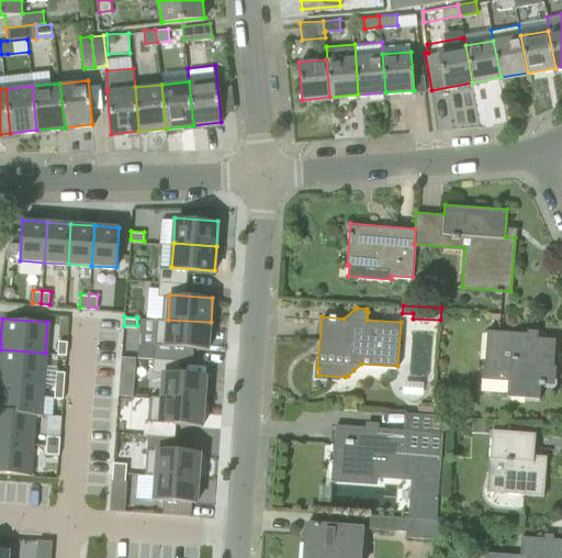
[(211,322),(168,320),(166,344),(209,347),(211,322)]
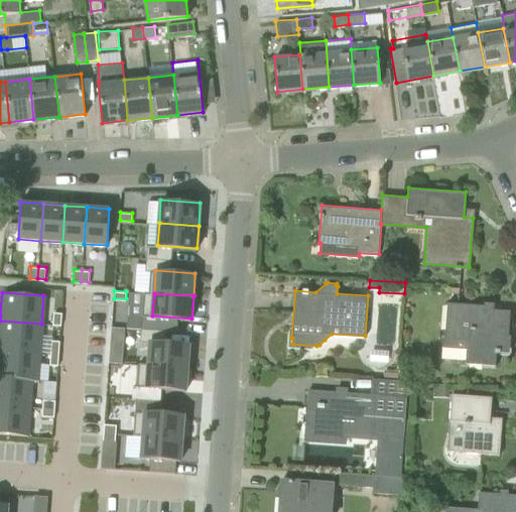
[(495,364),(496,352),(500,352),(500,350),(507,350),(510,309),(484,307),(484,305),(447,303),(444,346),(467,347),(466,362),(495,364)]
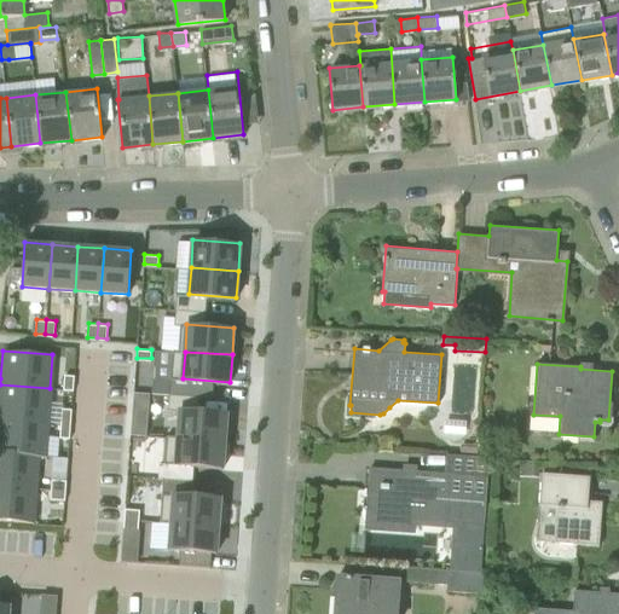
[(81,381),(67,380),(67,389),(81,391),(81,381)]
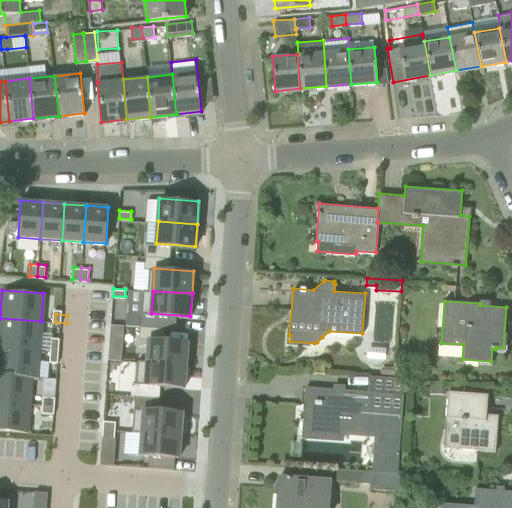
[(0,345),(39,349),(41,321),(0,318),(0,345)]
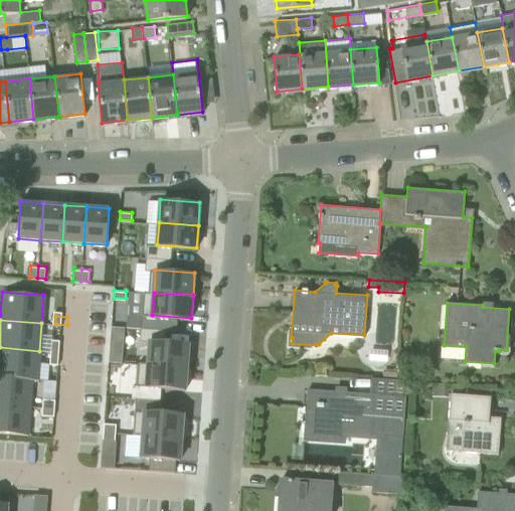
[(121,358),(124,326),(114,325),(110,357),(121,358)]
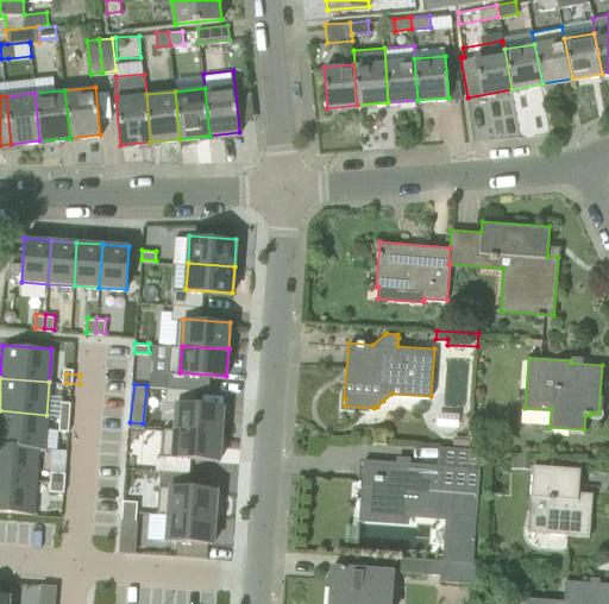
[(224,406),(177,402),(176,428),(223,432),(224,406)]
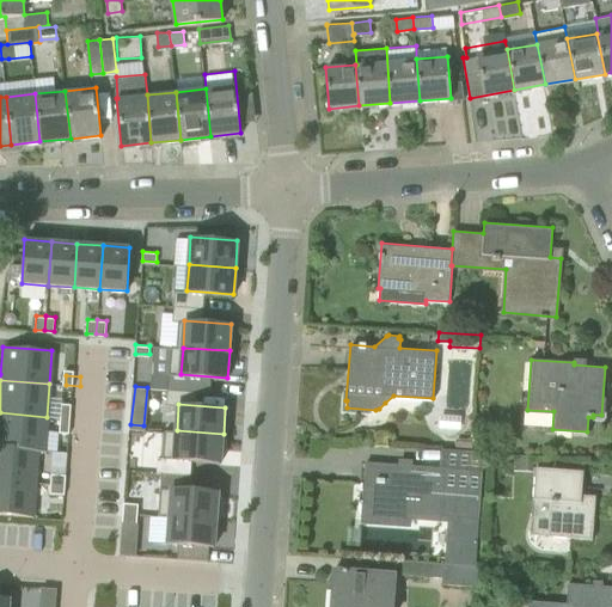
[(78,420),(78,410),(63,409),(63,418),(78,420)]
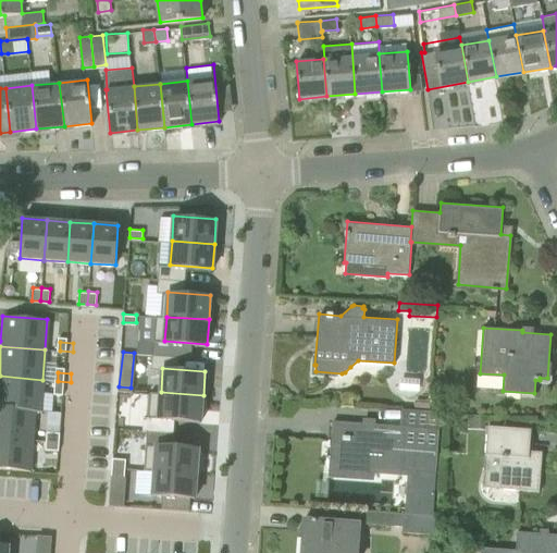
[(0,406),(34,409),(40,409),(42,380),(0,376),(0,406)]
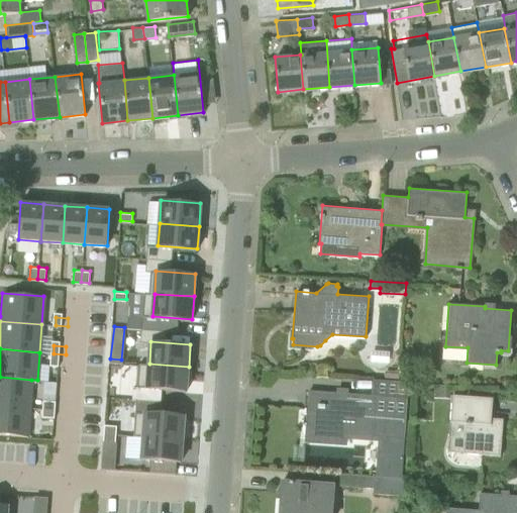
[(66,354),(54,353),(53,362),(65,363),(66,354)]
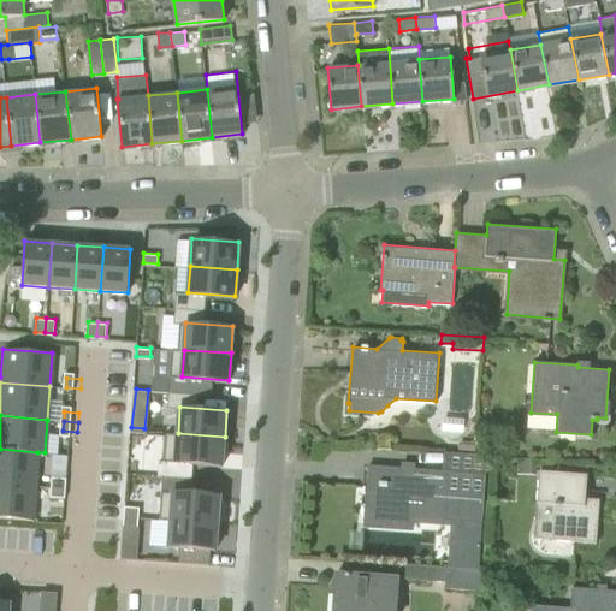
[(225,437),(178,433),(176,461),(223,464),(225,437)]
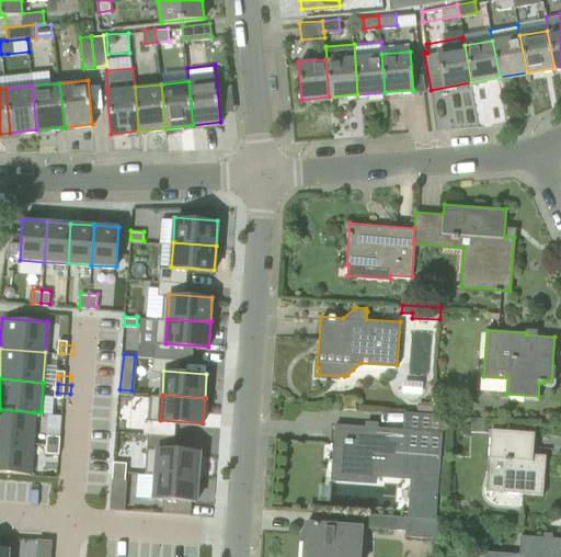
[(418,411),(433,412),(434,401),(418,400),(418,411)]
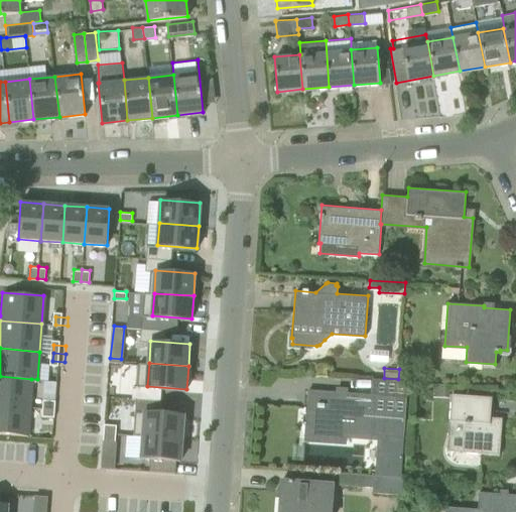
[(31,379),(0,376),(0,404),(29,406),(31,379)]
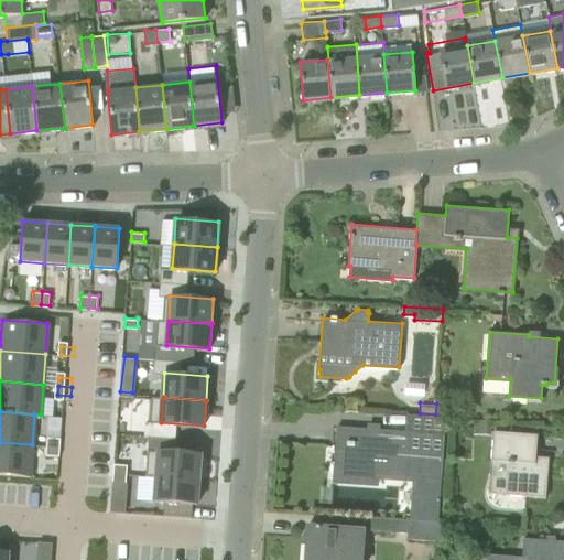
[(491,432),(492,418),(475,417),(474,431),(491,432)]
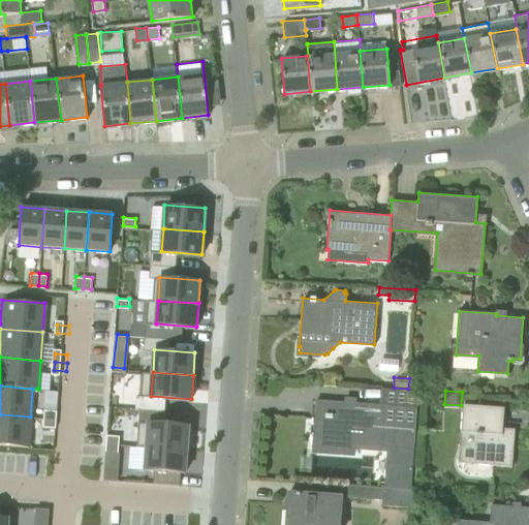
[(384,403),(316,398),(312,446),(380,452),(384,403)]
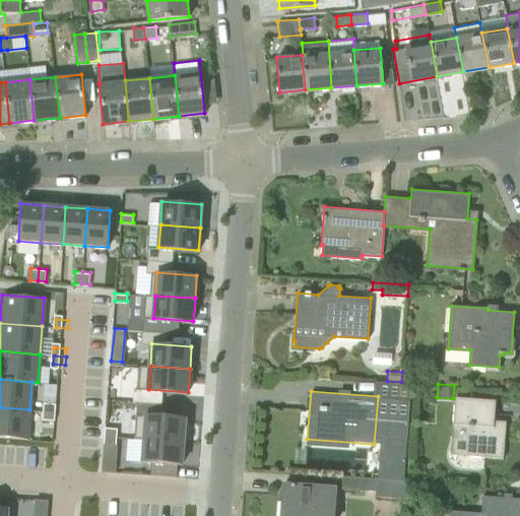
[(486,438),(484,455),(504,457),(506,420),(494,420),(496,399),(455,396),(453,425),(454,425),(453,435),(486,438)]
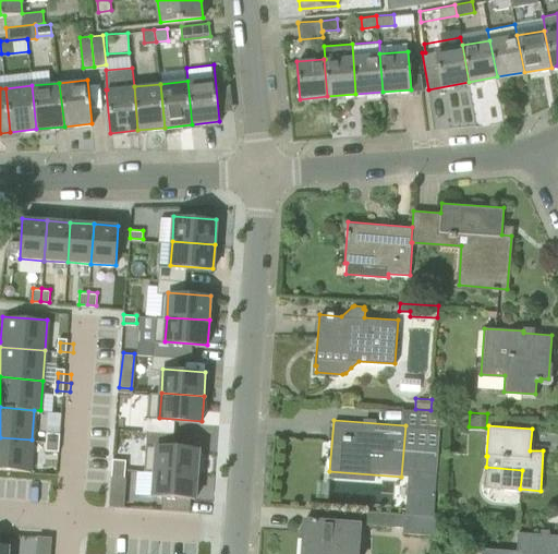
[(59,442),(60,433),(47,432),(46,441),(59,442)]
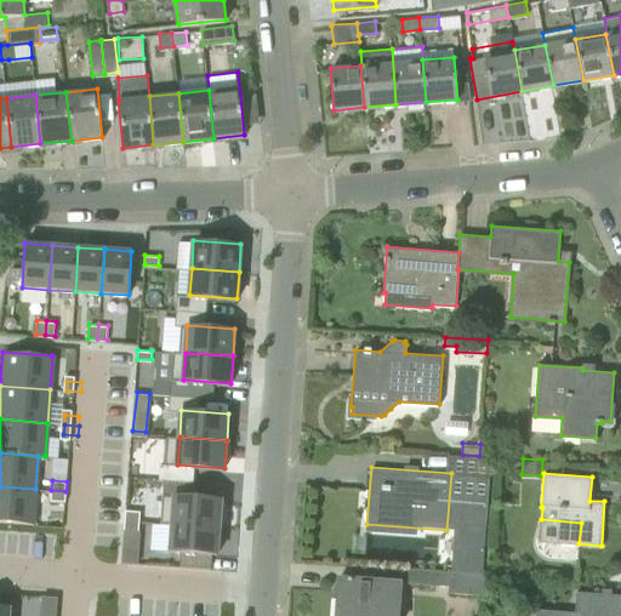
[(35,489),(0,486),(0,520),(33,524),(35,489)]
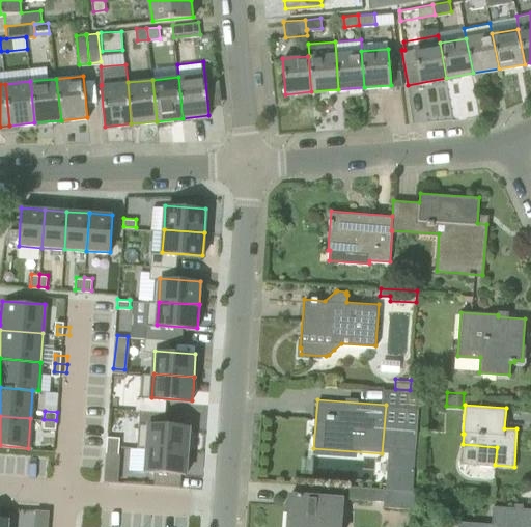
[(44,419),(44,427),(56,428),(56,420),(44,419)]
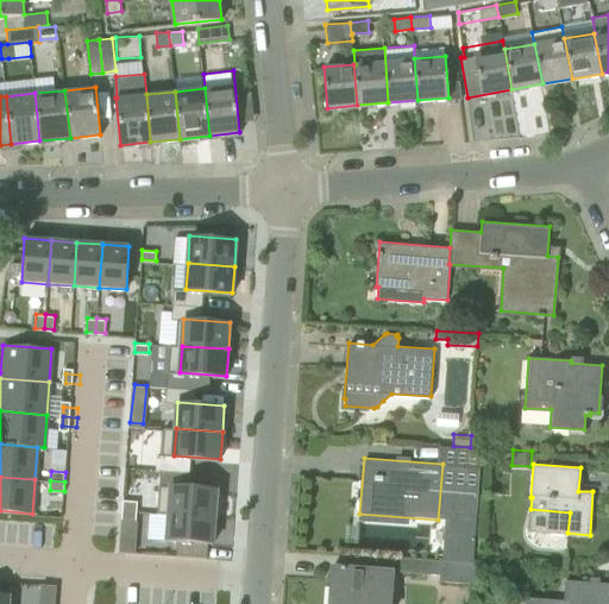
[(170,511),(217,515),(218,489),(171,485),(170,511)]
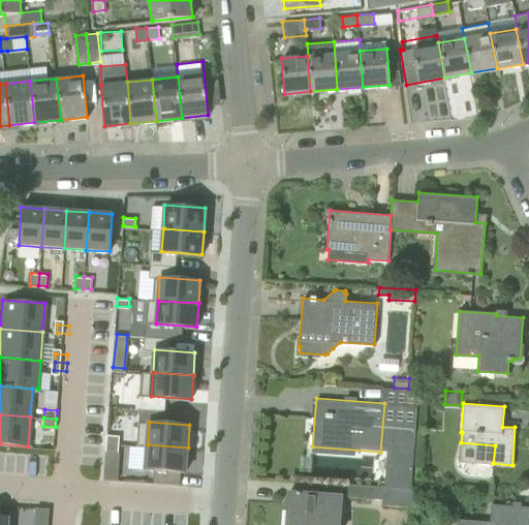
[(119,442),(120,434),(107,433),(106,441),(119,442)]
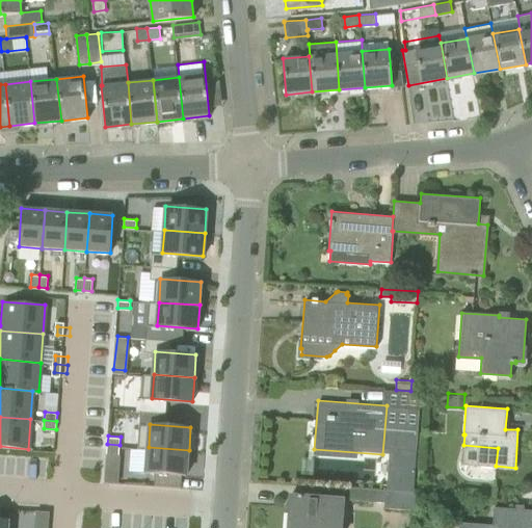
[(106,452),(118,453),(120,445),(107,444),(106,452)]
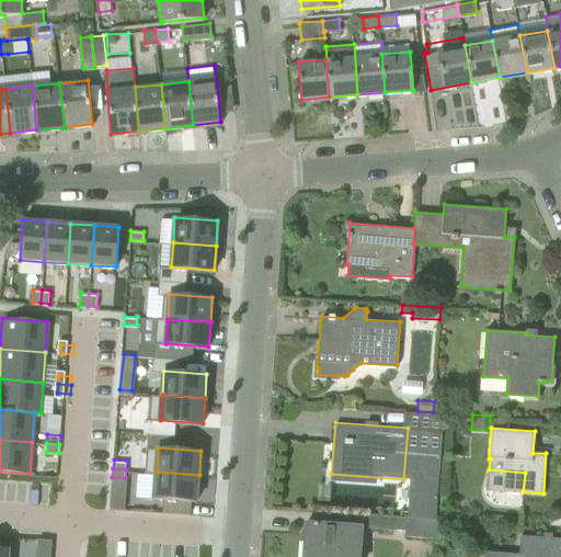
[(155,497),(197,500),(199,475),(157,472),(155,497)]
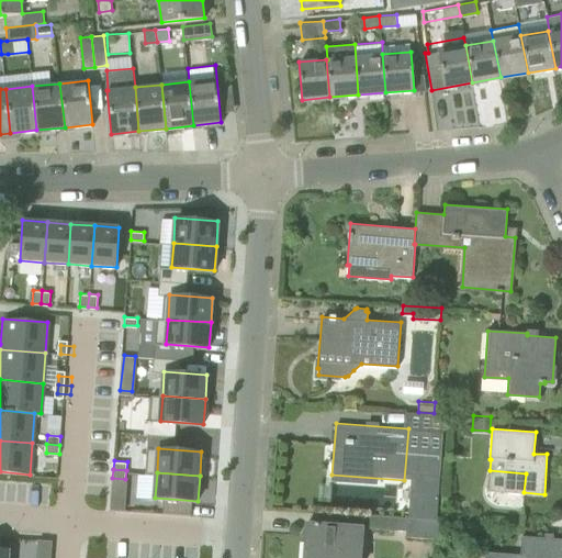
[(438,519),(369,513),(369,526),(405,528),(405,535),(437,536),(438,519)]
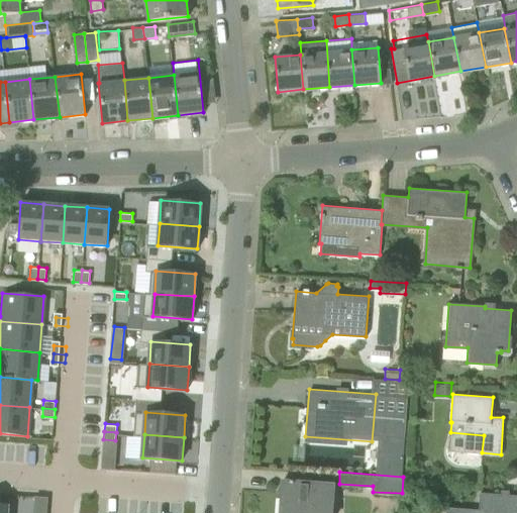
[(282,480),(279,512),(329,512),(332,484),(282,480)]
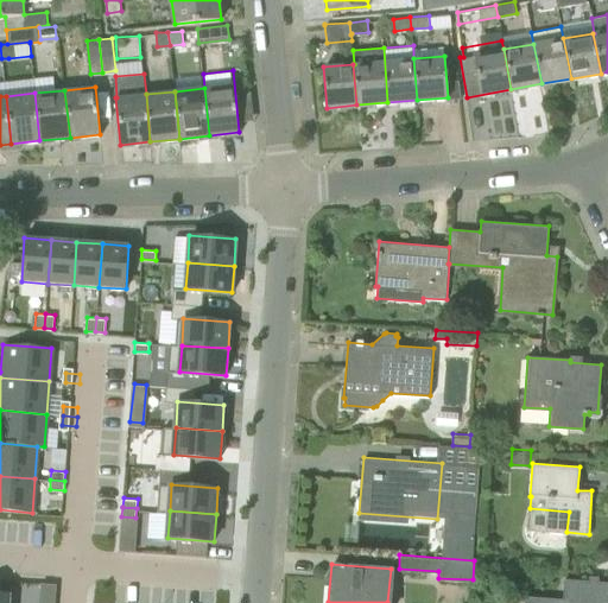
[(607,602),(607,581),(564,578),(563,598),(524,595),(523,602),(607,602)]
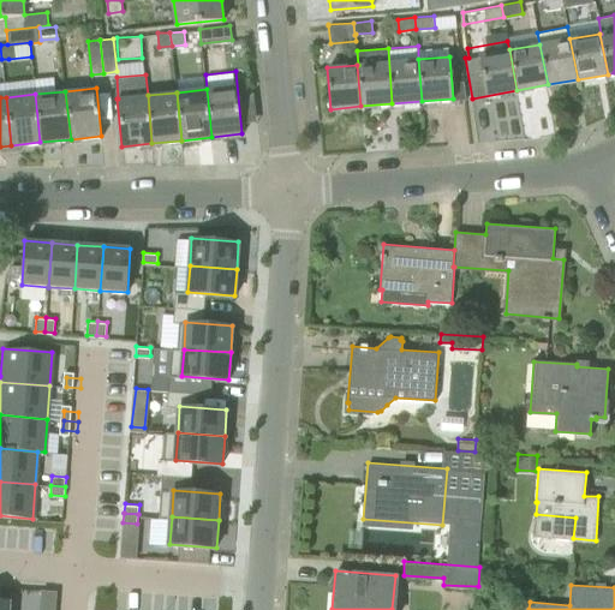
[(0,609),(10,609),(11,597),(0,594),(0,609)]
